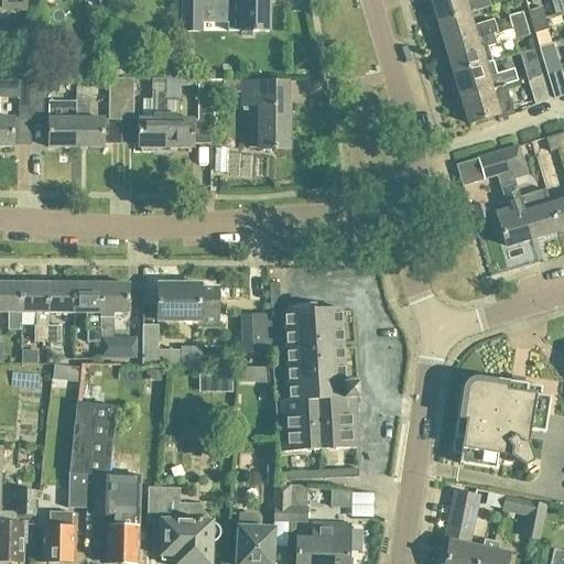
[(0,0),(0,7),(1,8),(1,12),(26,12),(26,0),(0,0)]
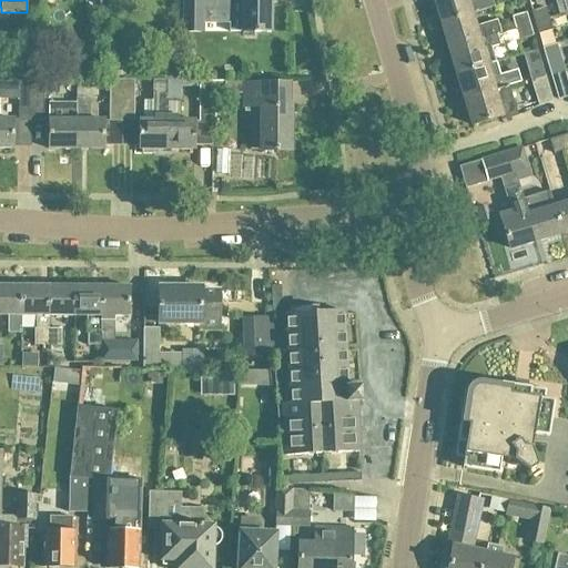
[(183,0),(183,12),(184,12),(183,32),(196,32),(198,12),(201,12),(201,2),(240,2),(240,31),(270,31),(270,0),(183,0)]
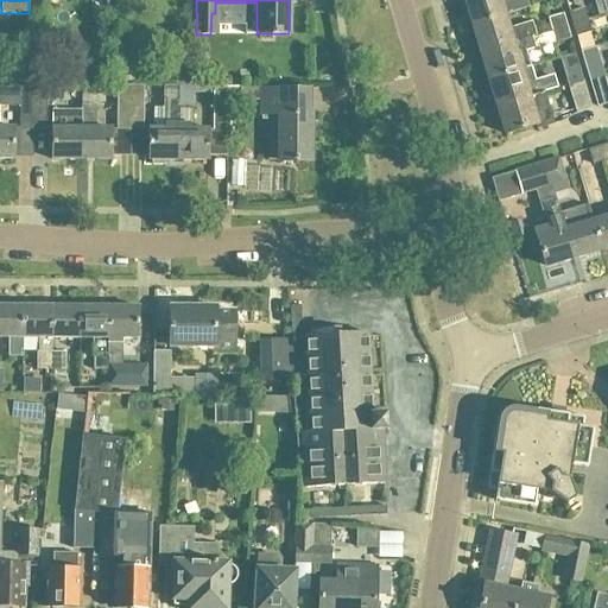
[(501,0),(500,0),(500,1),(499,0),(466,0),(474,25),(505,16),(530,7),(526,0),(501,0)]
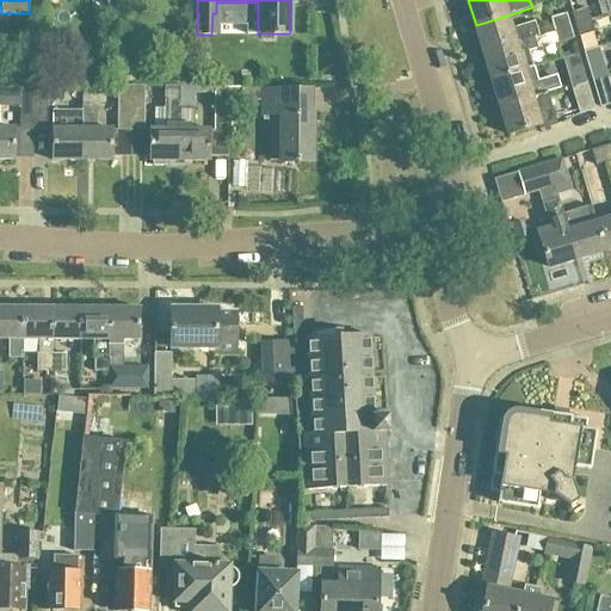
[(576,24),(592,19),(587,7),(573,12),(576,24)]
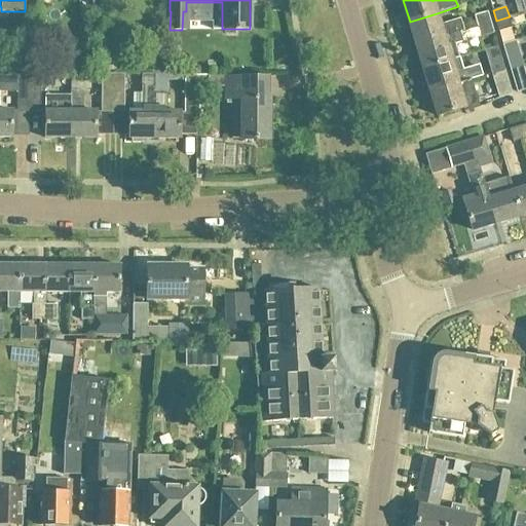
[(478,26),(490,22),(488,12),(475,15),(478,26)]
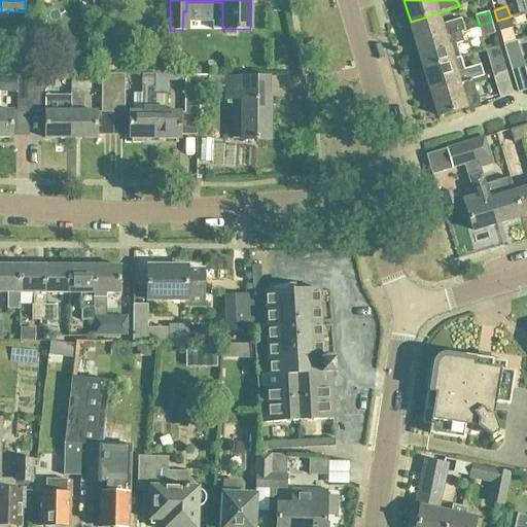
[(437,13),(411,22),(417,44),(459,32),(467,29),(463,19),(441,26),(437,13)]
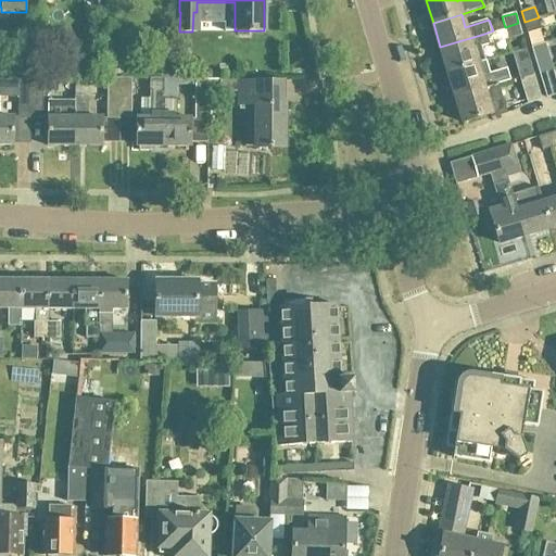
[(541,28),(539,17),(525,22),(528,33),(541,28)]
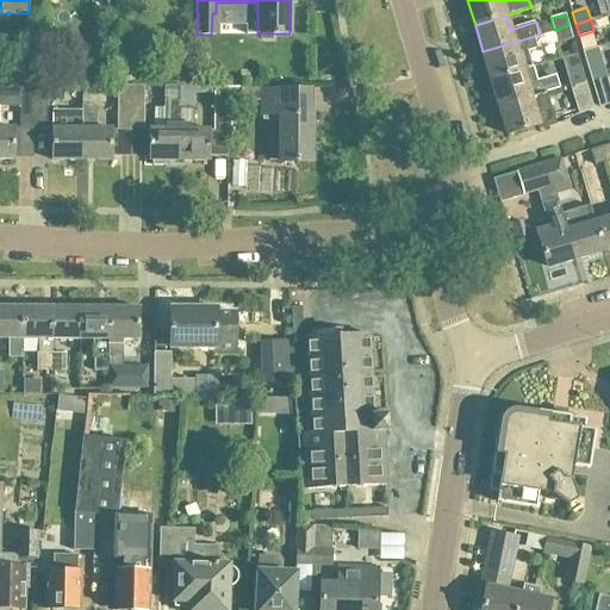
[(572,37),(568,25),(554,30),(558,42),(572,37)]
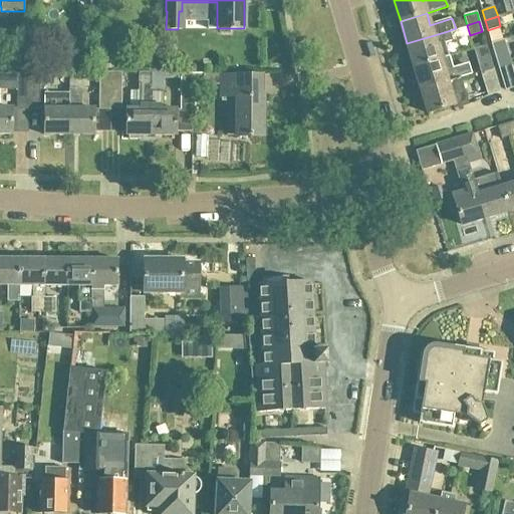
[(440,59),(449,56),(446,44),(455,41),(452,31),(456,30),(456,28),(448,31),(407,43),(414,66),(440,59)]
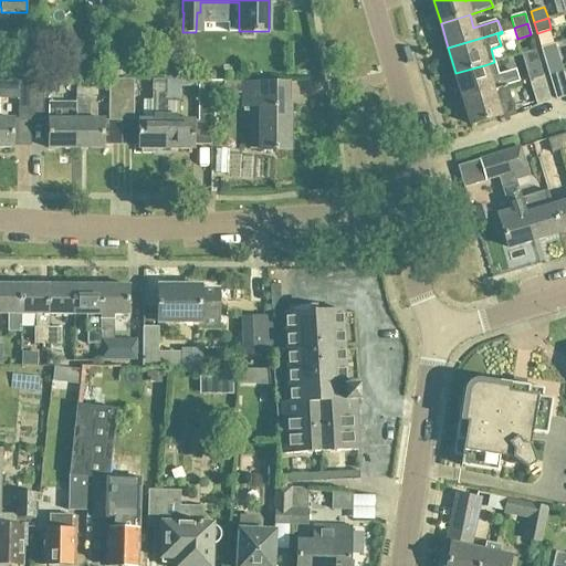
[(543,74),(536,51),(522,54),(528,79),(543,74)]
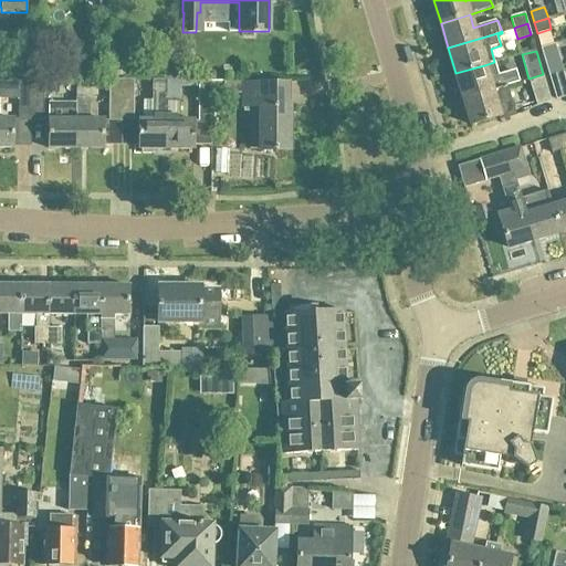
[(548,72),(563,67),(559,59),(546,62),(548,72)]
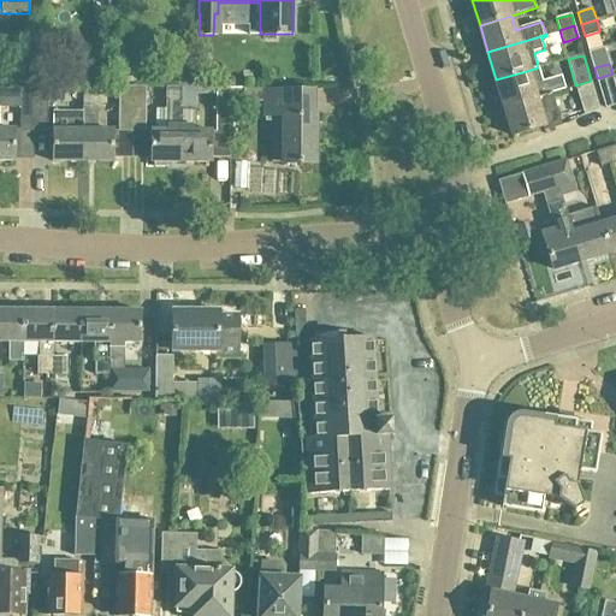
[(527,71),(496,80),(504,107),(566,88),(563,76),(532,86),(527,71)]
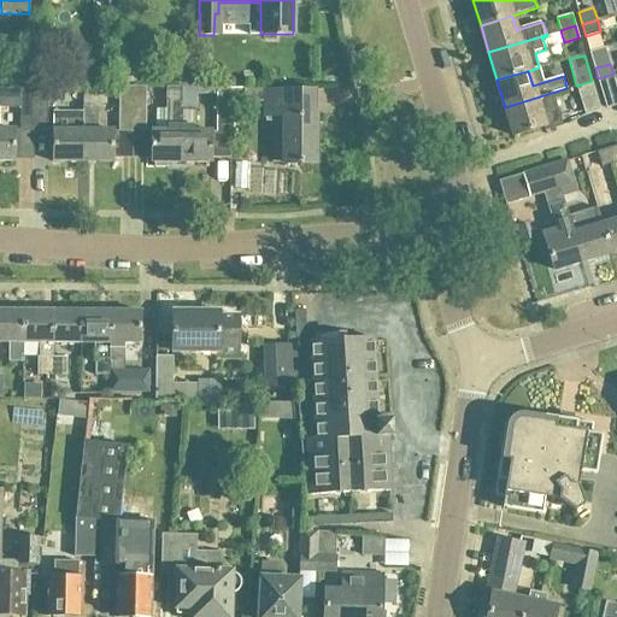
[(616,105),(616,87),(613,74),(598,78),(607,109),(616,105)]
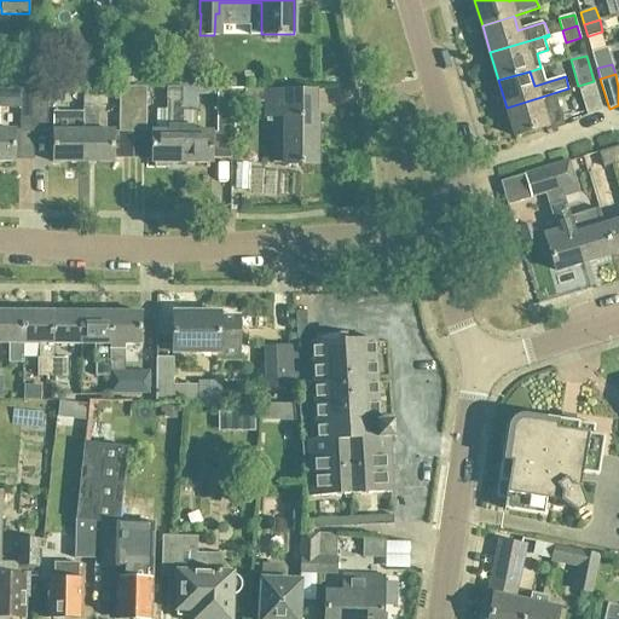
[(597,93),(594,81),(578,86),(582,98),(583,97),(589,115),(603,110),(597,93)]
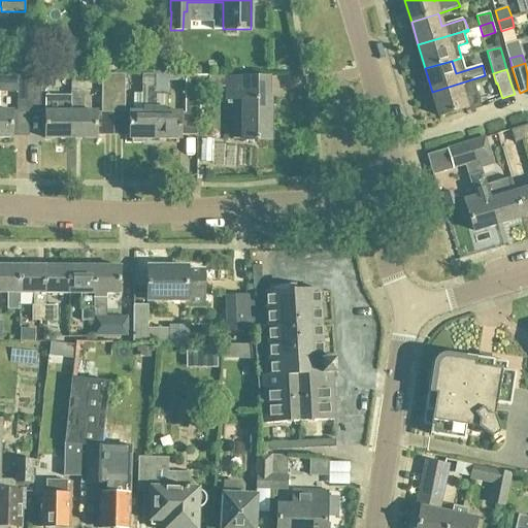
[(4,72),(0,71),(0,136),(12,137),(13,110),(0,109),(0,94),(4,95),(4,72)]
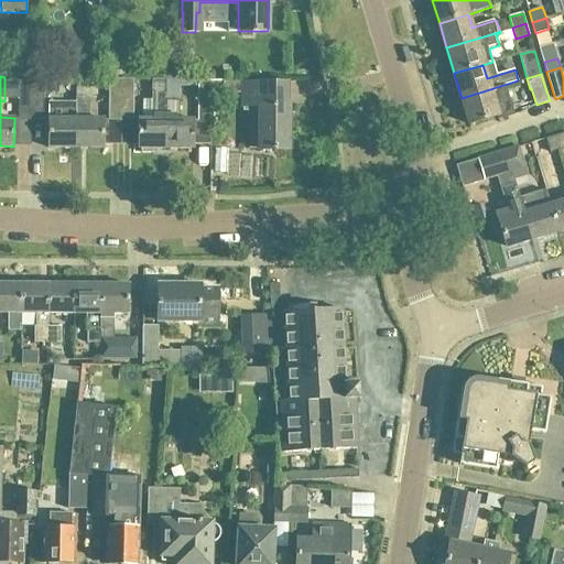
[(32,119),(32,78),(20,78),(19,119),(32,119)]
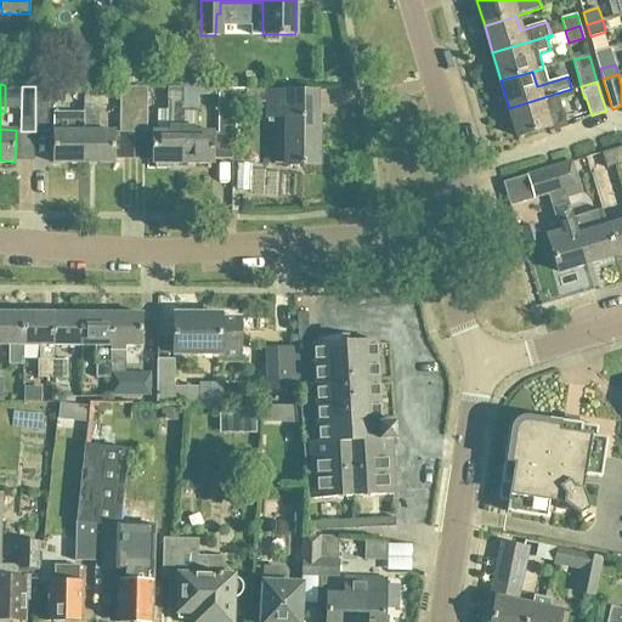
[(35,86),(35,131),(49,131),(49,86),(35,86)]
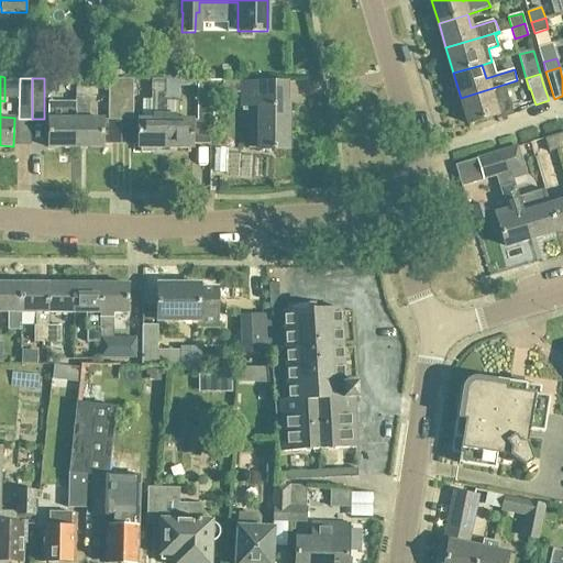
[(121,120),(121,78),(109,78),(108,119),(121,120)]
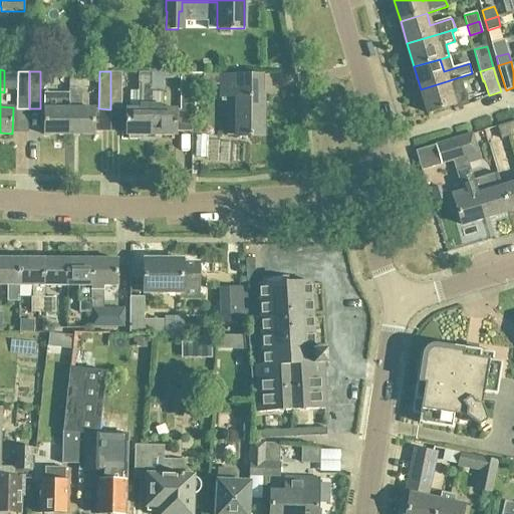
[(110,71),(110,109),(120,109),(121,72),(110,71)]
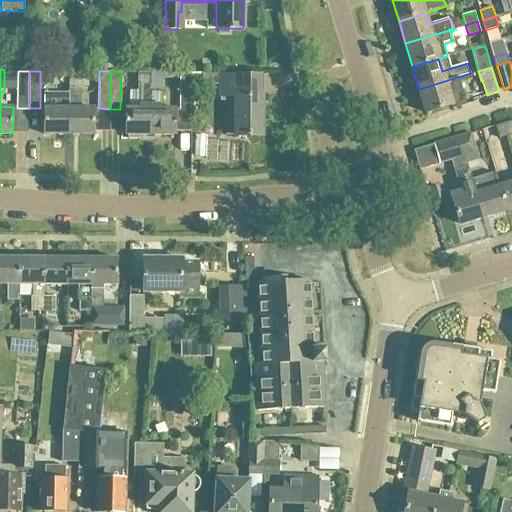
[(120,115),(120,130),(124,131),(124,134),(127,134),(127,138),(137,138),(137,134),(150,134),(150,91),(150,72),(138,72),(138,91),(137,91),(137,107),(125,107),(125,115),(120,115)]
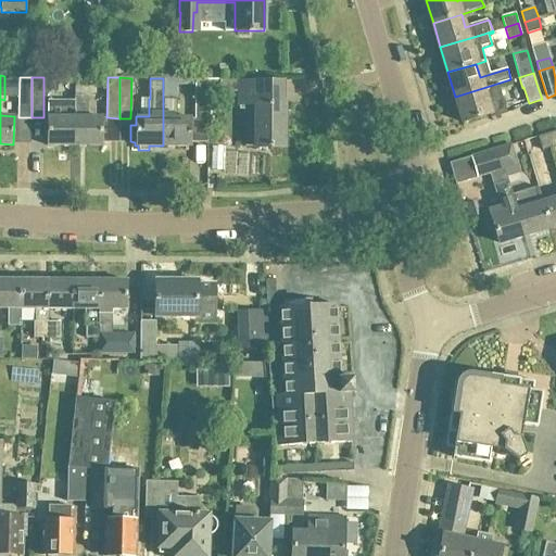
[(163,99),(163,146),(190,146),(190,118),(175,118),(176,78),(165,78),(163,78),(163,99)]
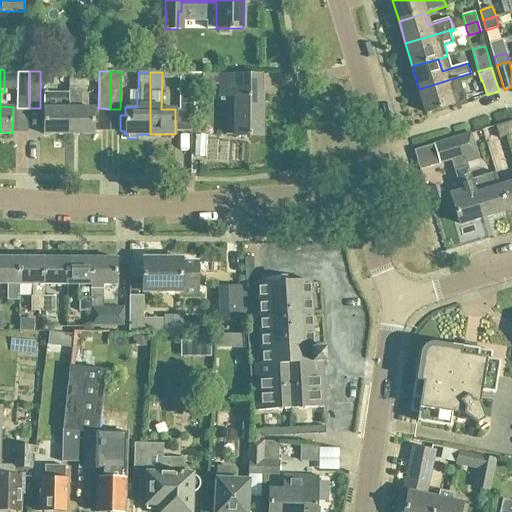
[(189,72),(179,72),(178,109),(189,110),(189,72)]
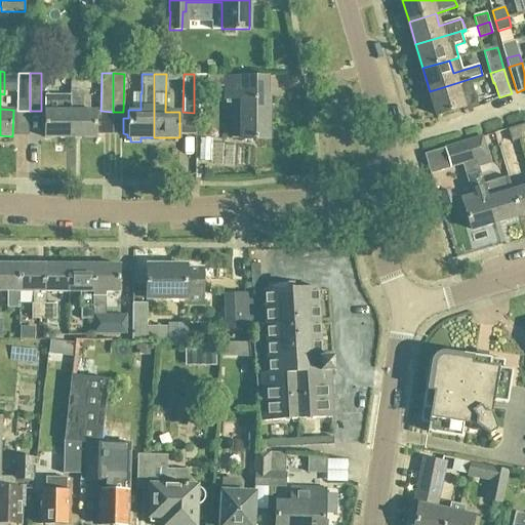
[(208,75),(208,86),(225,87),(225,104),(241,105),(241,137),(267,138),(268,96),(268,78),(225,76),(225,75),(208,75)]
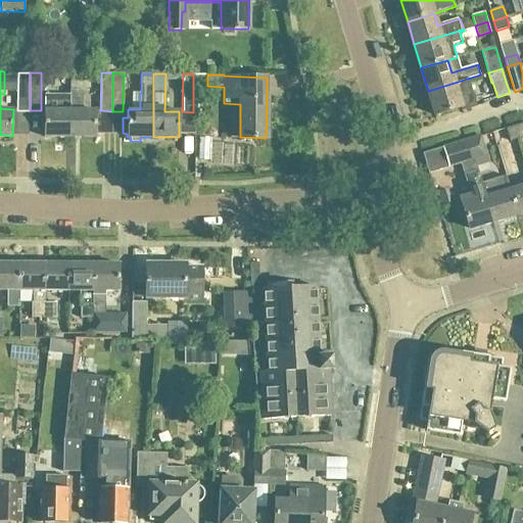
[(481,76),(480,75),(428,91),(435,115),(462,107),(463,110),(476,106),(469,80),(481,76)]
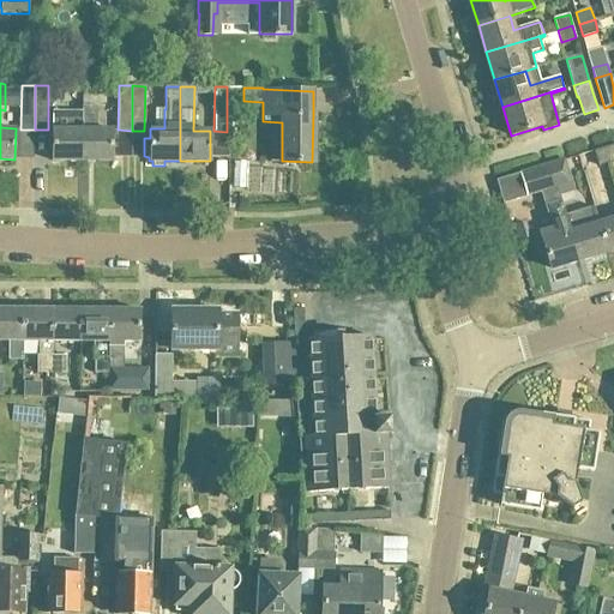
[(83,110),(83,160),(112,160),(113,130),(96,130),(96,104),(83,104),(83,110)]
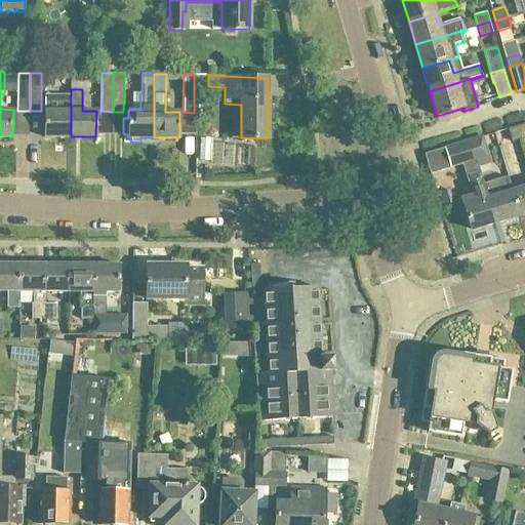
[(71,136),(71,94),(45,94),(45,136),(71,136)]
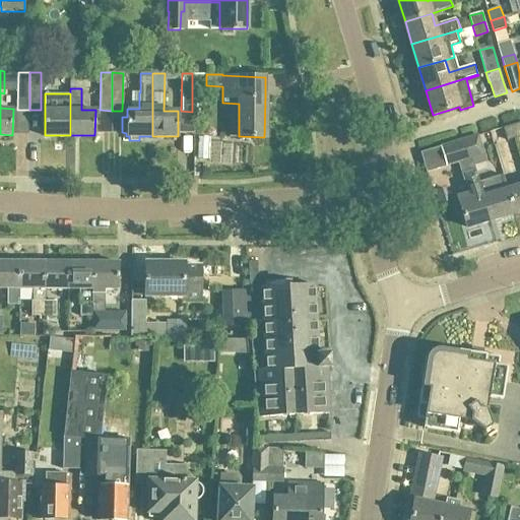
[(516,138),(513,127),(503,130),(506,141),(516,138)]
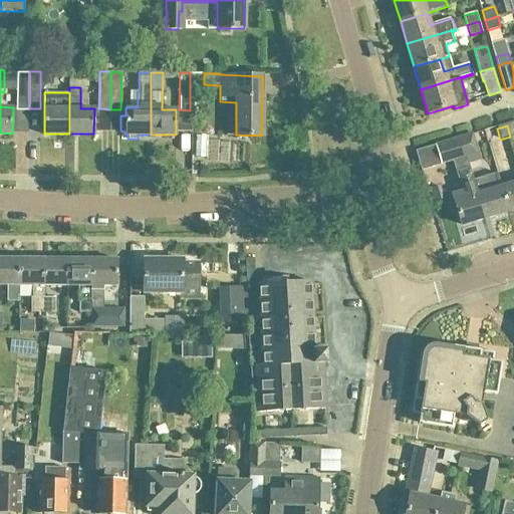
[(192,151),(204,151),(205,135),(193,134),(192,151)]
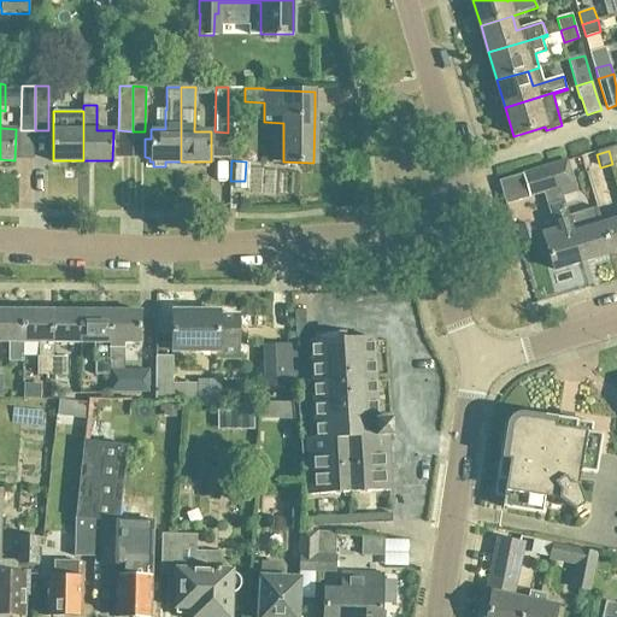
[(566,160),(552,165),(557,180),(570,176),(566,160)]
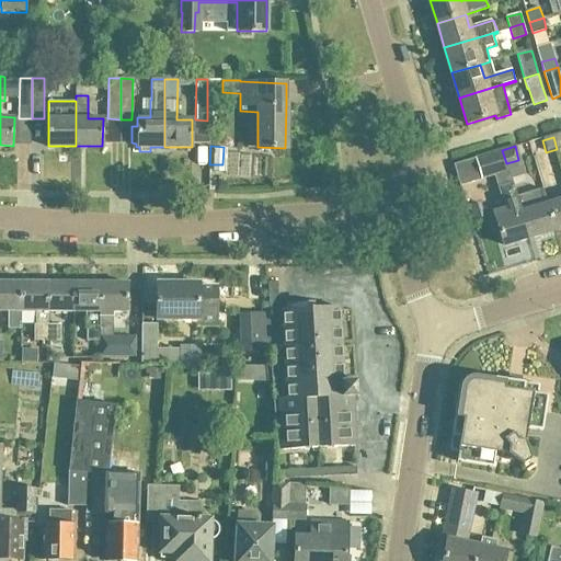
[(502,150),(454,164),(461,186),(508,172),(506,163),(502,150)]
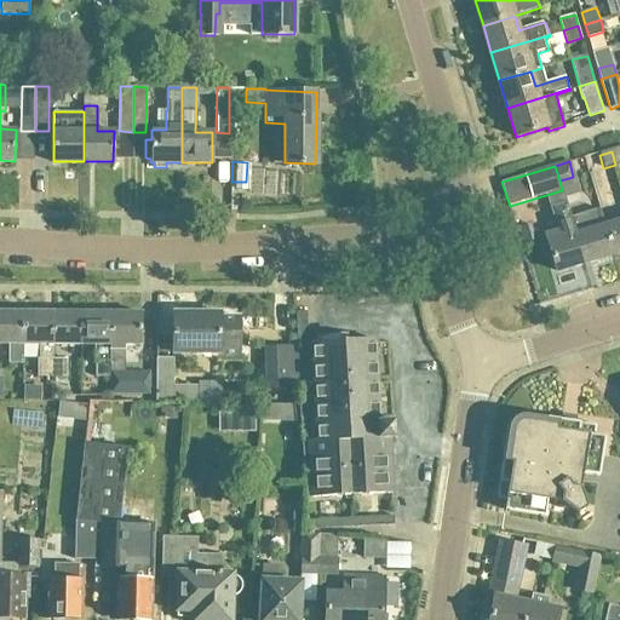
[(558,230),(544,235),(546,244),(555,273),(584,264),(575,235),(570,217),(567,204),(556,206),(551,208),(558,230)]
